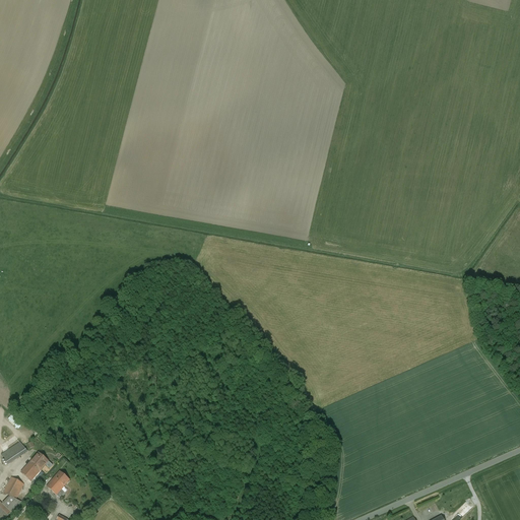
[(20,423),(13,416),(9,421),(22,432),(26,428),(20,423)]
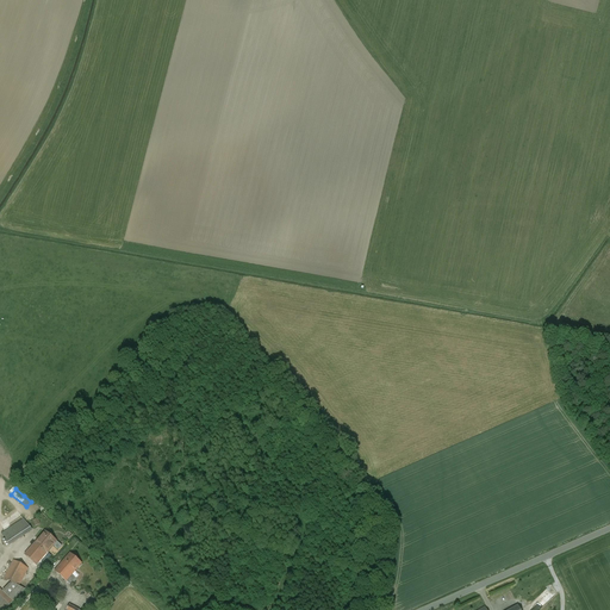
[(24,520),(1,534),(10,546),(32,530),(27,524),(24,520)]
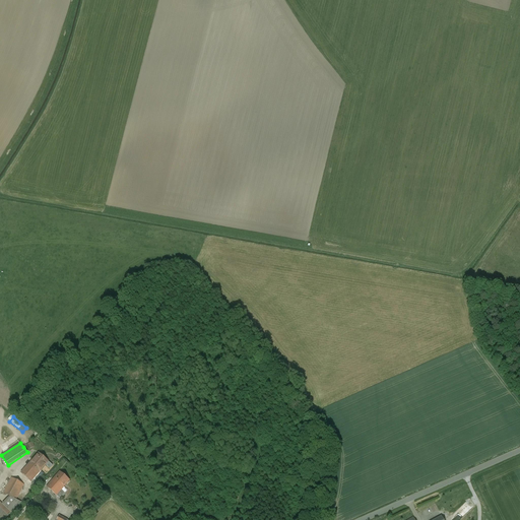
[(39,453),(31,460),(42,469),(46,465),(49,462),(39,453)]
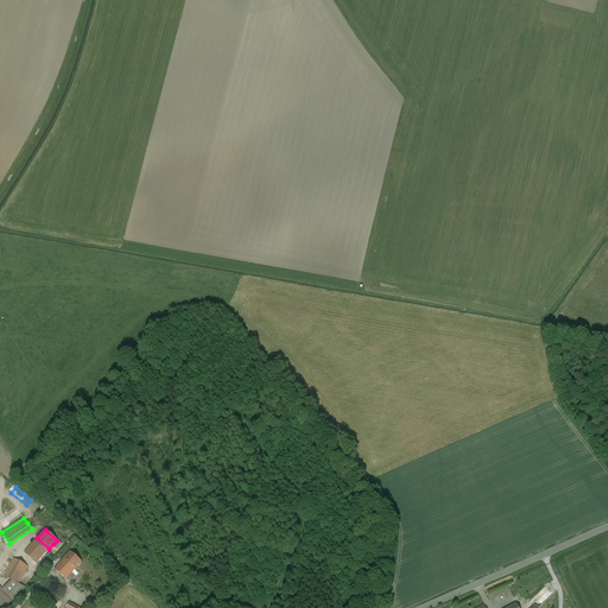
[(49,549),(37,538),(32,544),(44,555),(49,549)]
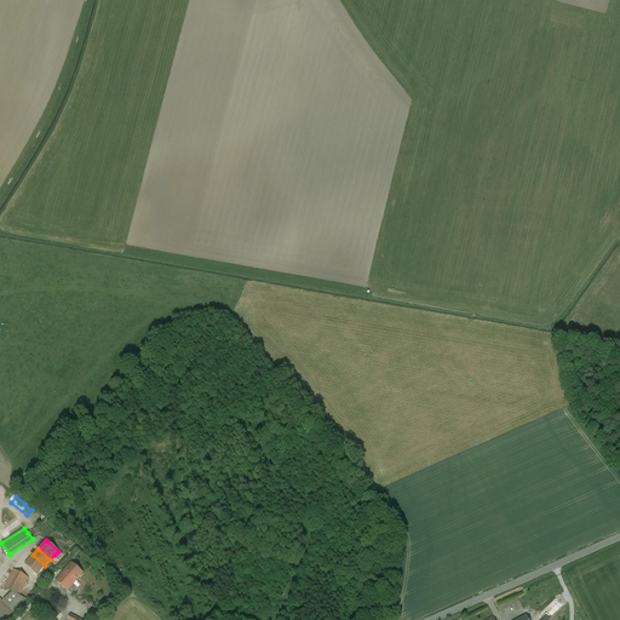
[(33,555),(24,564),(36,574),(45,566),(33,555)]
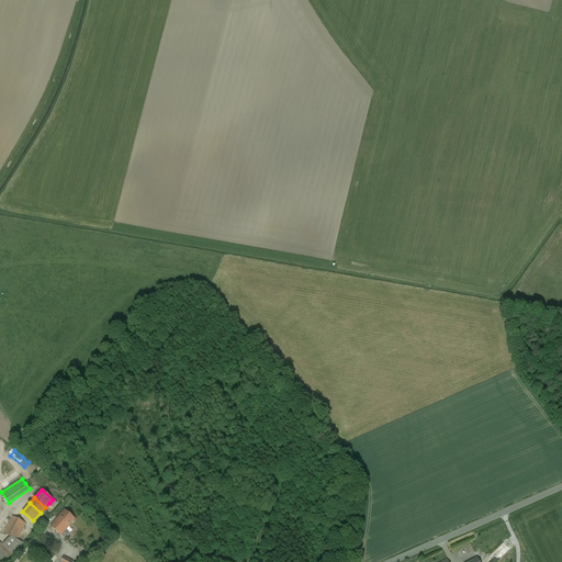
[(65,509),(55,520),(66,530),(66,529),(76,519),(65,509)]
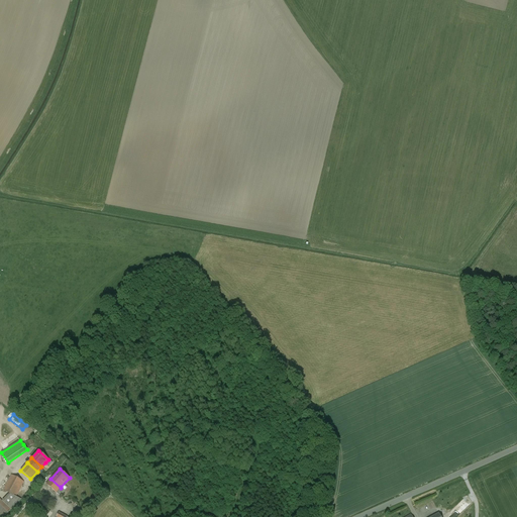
[(11,475),(3,490),(9,494),(15,497),(16,497),(24,482),(11,475)]
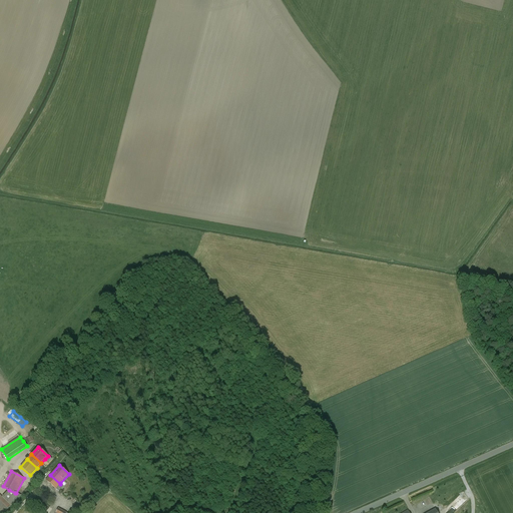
[(60,484),(50,475),(46,480),(56,489),(60,484)]
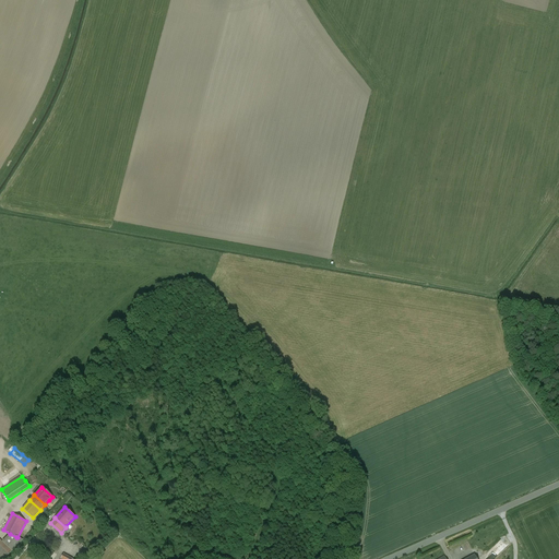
[(66,527),(61,533),(64,536),(70,531),(66,526),(66,527)]
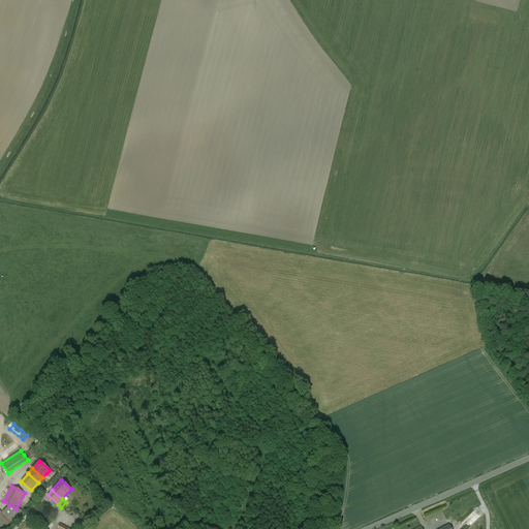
[(468,498),(454,506),(458,511),(471,503),(468,498)]
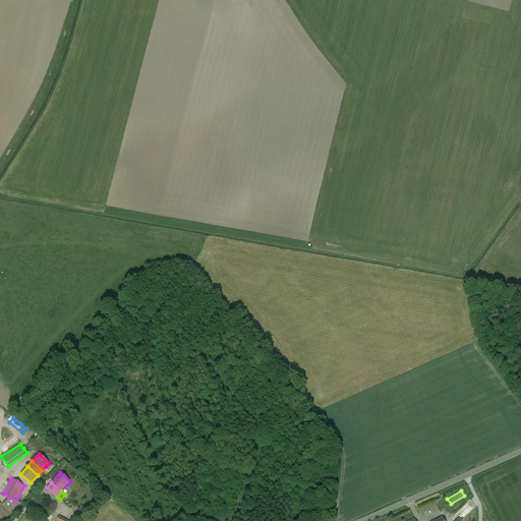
[(2,505),(0,502),(0,516),(4,520),(11,514),(20,504),(20,503),(16,501),(15,501),(9,498),(2,505)]
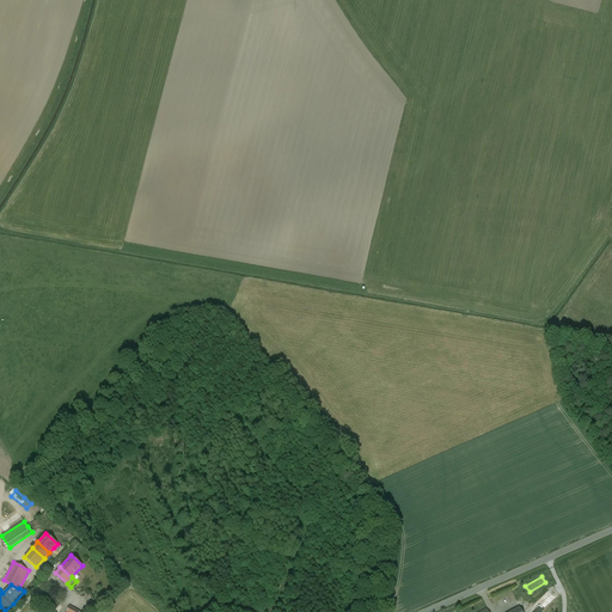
[(54,611),(59,606),(43,595),(38,601),(53,611),(54,611)]
